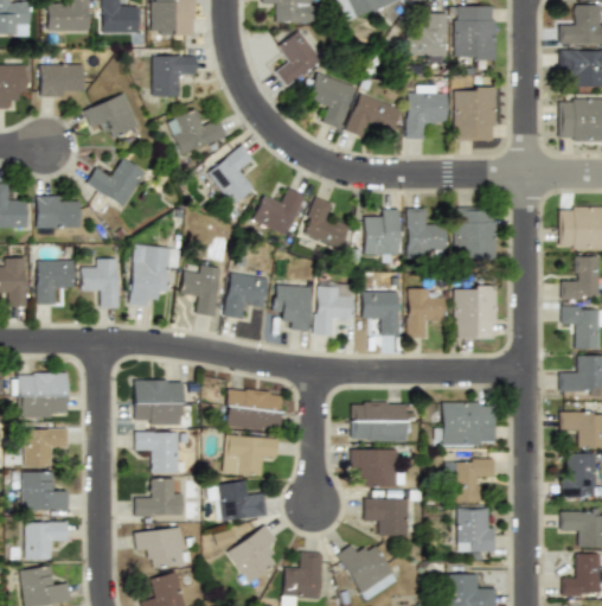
[(31,0),(0,0),(0,37),(31,37),(31,0)]
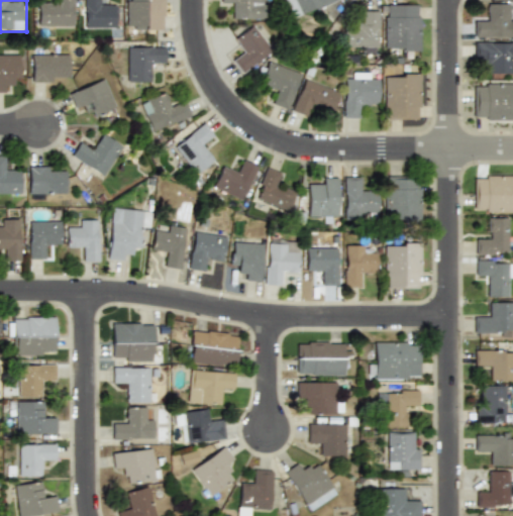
[(77,26),(77,0),(40,0),(41,27),(77,26)]
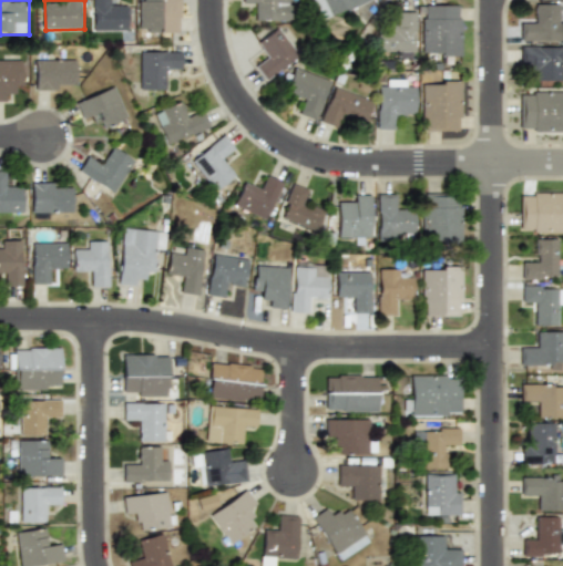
[(95,0),(95,31),(130,31),(130,1),(116,1),(116,0),(95,0)]
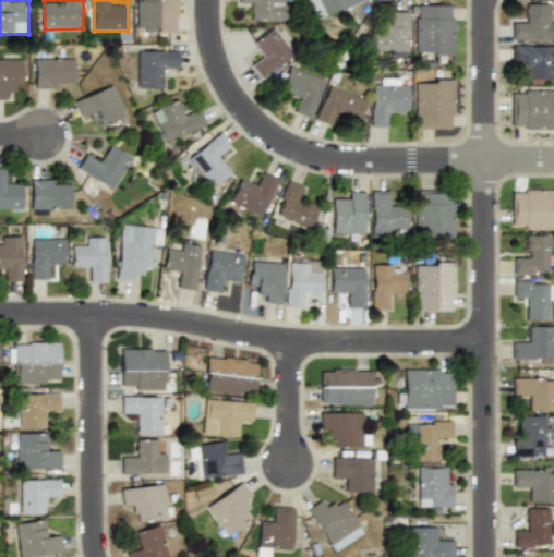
[(139,0),(139,34),(181,34),(181,0),(139,0)]
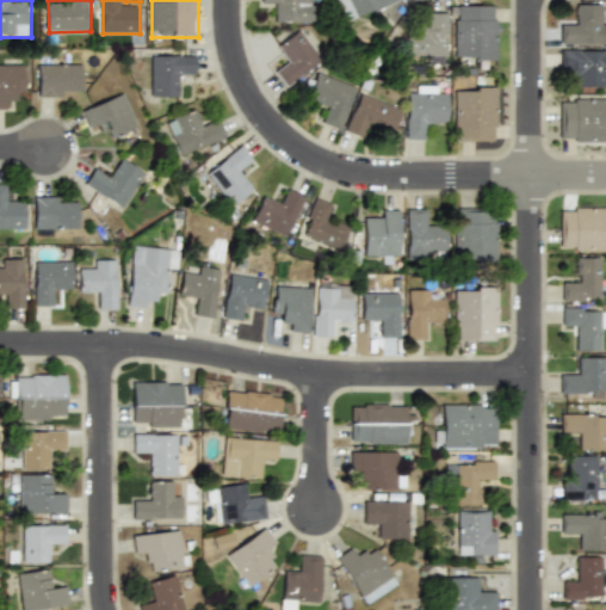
[(277,24),(317,23),(317,0),(264,0),(264,8),(277,8),(277,24)]
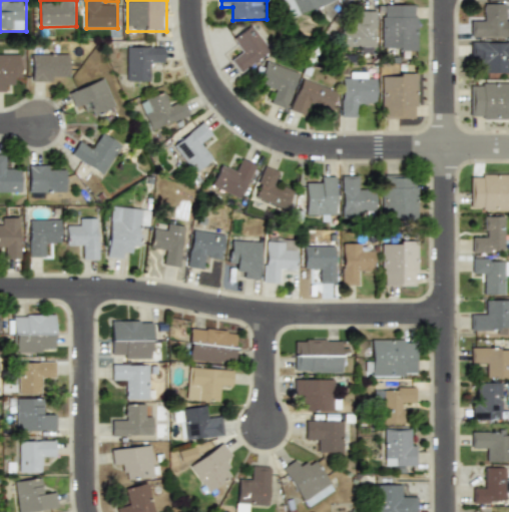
[(285,0),(294,20),(341,0),(285,0)]
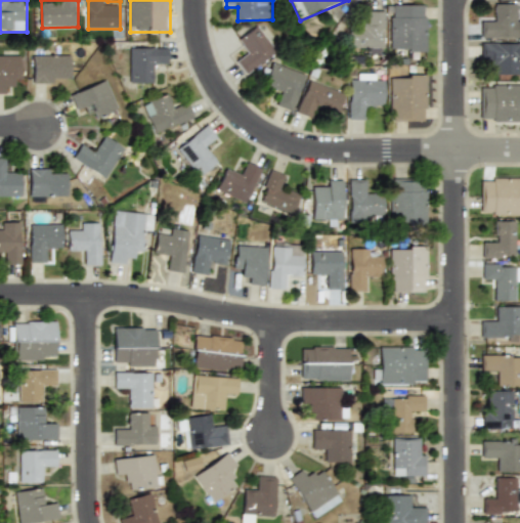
[(519,13),(517,13),(517,3),(495,3),(495,16),(484,16),(484,38),(519,38),(519,13)]
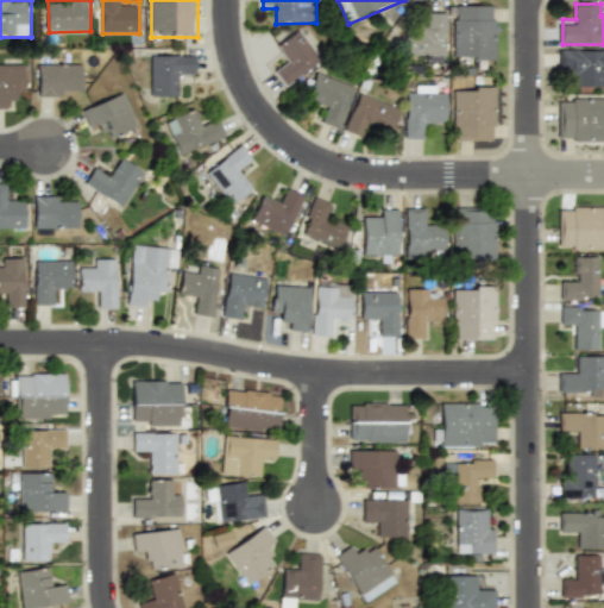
[(498,6),(454,6),(454,61),(498,61),(498,6)]
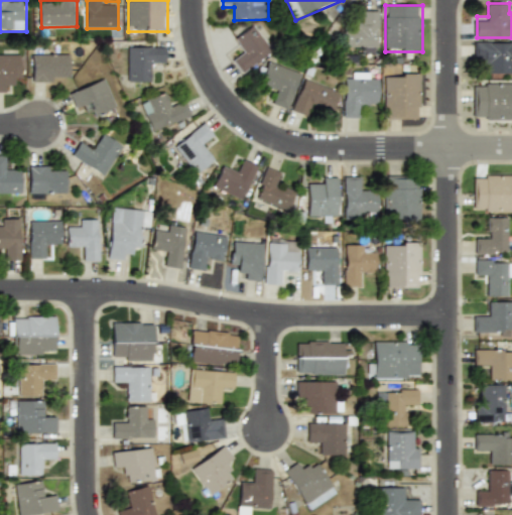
[(345,23),(345,51),(380,51),(380,12),(364,12),(364,24),(345,23)]
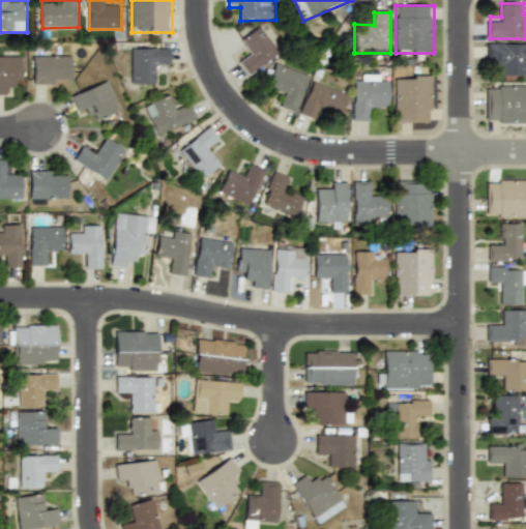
[(253,77),(283,51),(260,26),(240,43),(246,51),(237,59),(253,77)]
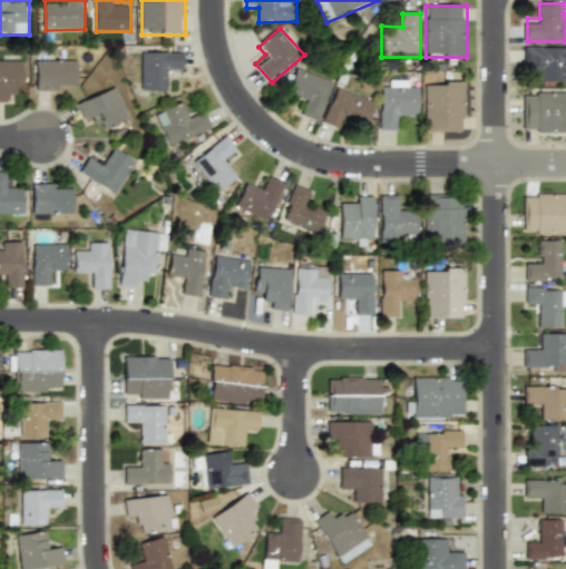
[(565,47),(527,47),(527,69),(539,69),(539,81),(565,81),(565,47)]
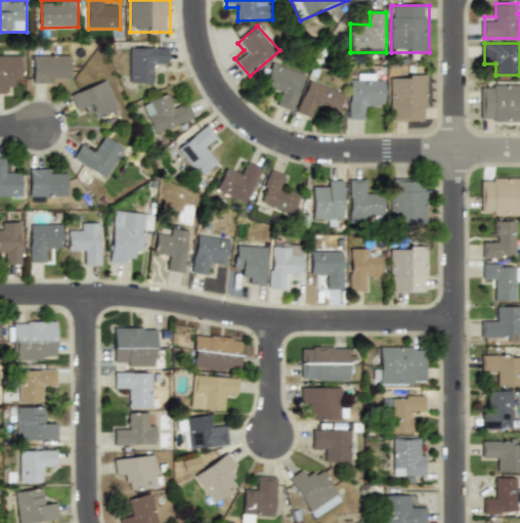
[(132,84),(159,84),(159,63),(170,63),(170,44),(131,45),(132,84)]
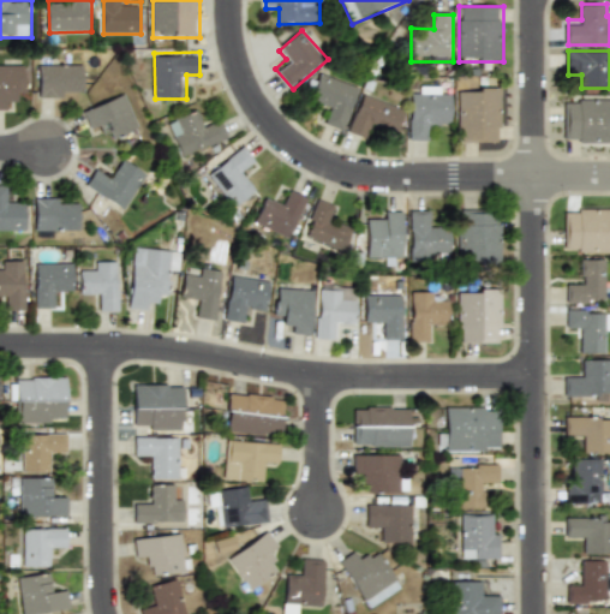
[(41,97),(85,97),(85,59),(41,59),(41,97)]
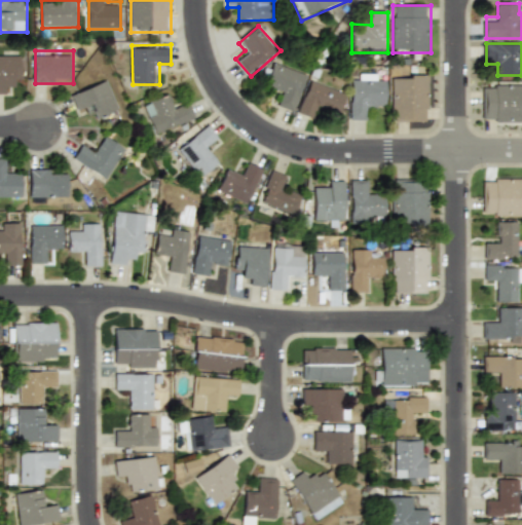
[(0,96),(12,96),(12,83),(24,83),(24,55),(0,55),(0,96)]
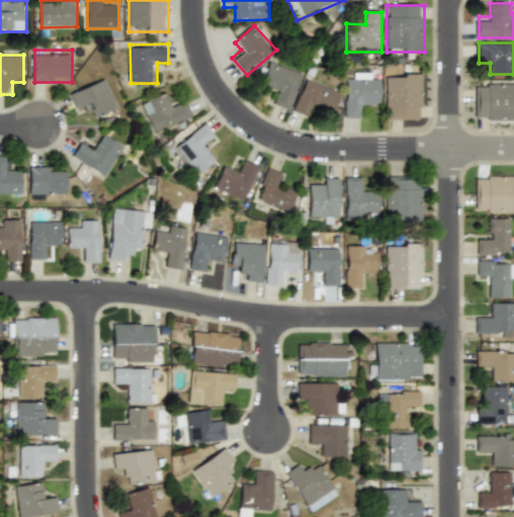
[(272,104),(291,110),(304,73),(270,62),(261,89),(276,93),(272,104)]
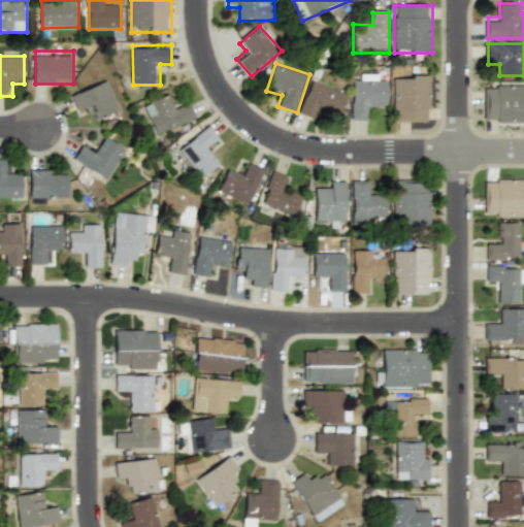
[(395,122),(432,122),(432,75),(395,75),(395,122)]
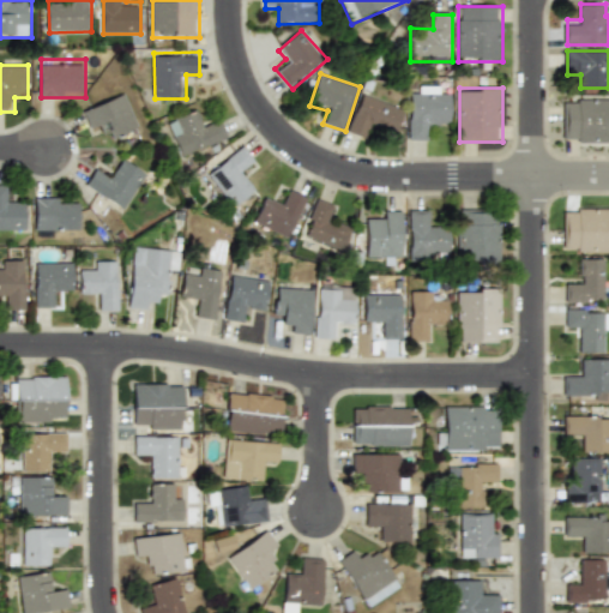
[(411,92),(411,139),(436,139),(436,128),(452,128),(452,92),(411,92)]
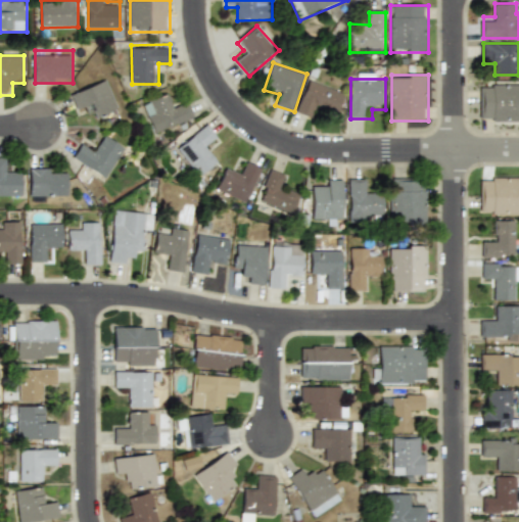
[(73,94),(81,114),(96,107),(100,117),(121,109),(108,80),(73,94)]
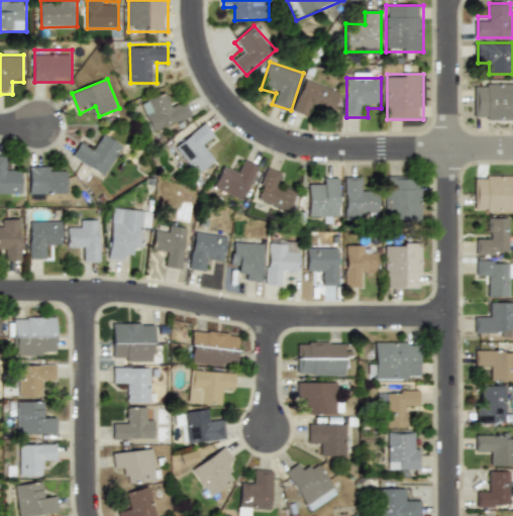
[(295,112),(312,118),(315,107),(335,114),(342,92),(305,80),(295,112)]
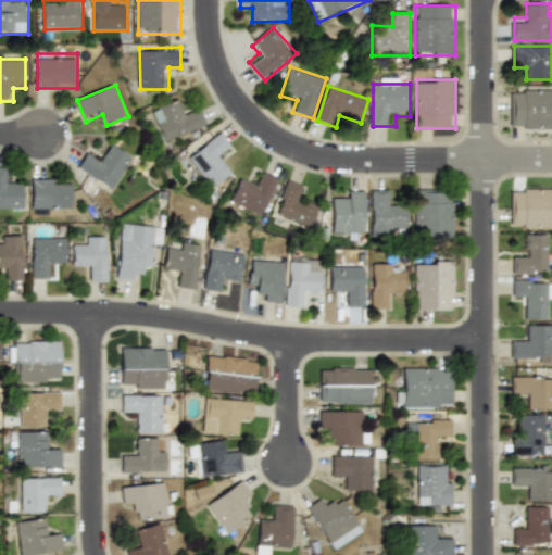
[(551,90),(512,90),(512,129),(551,129),(551,90)]
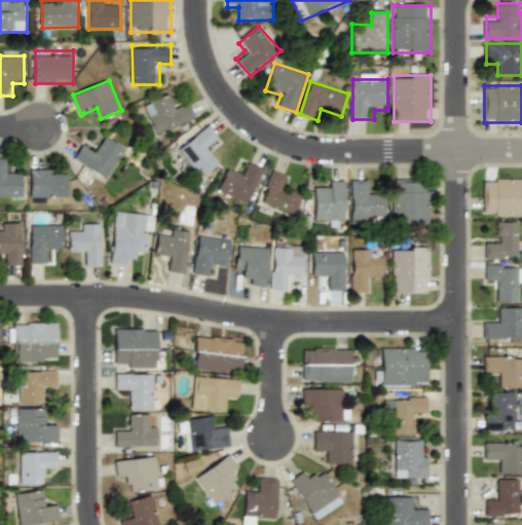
[(196,120),(189,99),(178,103),(174,94),(144,104),(155,136),(196,120)]
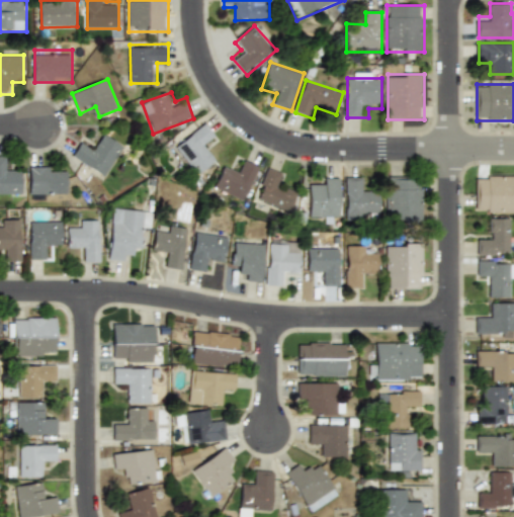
[(177,148),(199,175),(222,158),(208,142),(216,135),(206,123),(177,148)]
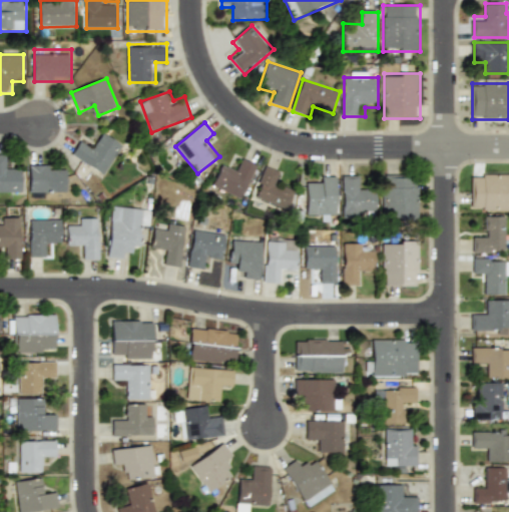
[(72,155),(105,176),(125,145),(102,131),(93,145),(83,138),(72,155)]
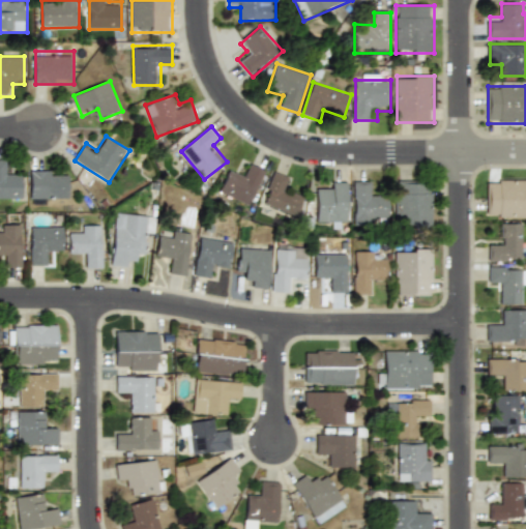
[(12,171),(12,159),(0,159),(0,199),(25,199),(25,171),(12,171)]
